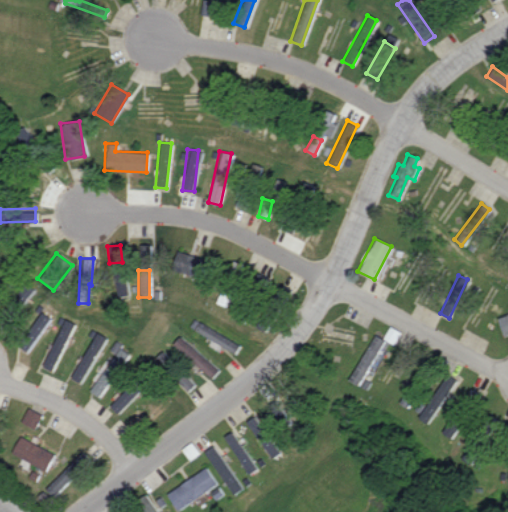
[(507,333),(507,312),(496,317),(503,335),(507,333)]
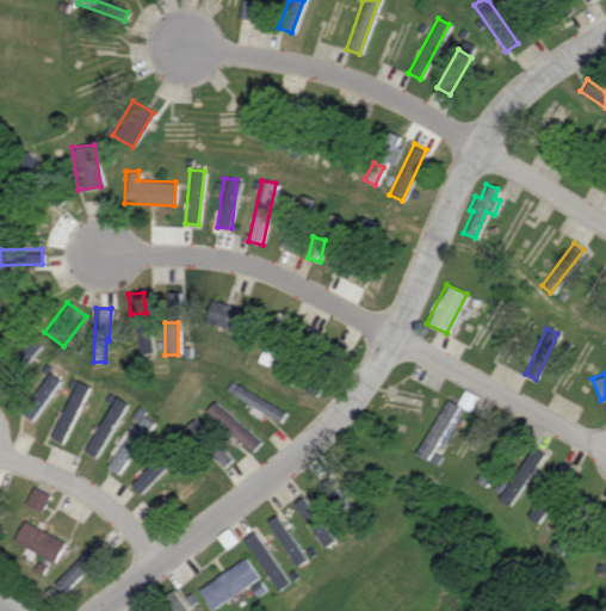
[(284,413),(228,378),(222,388),(278,423),(284,413)]
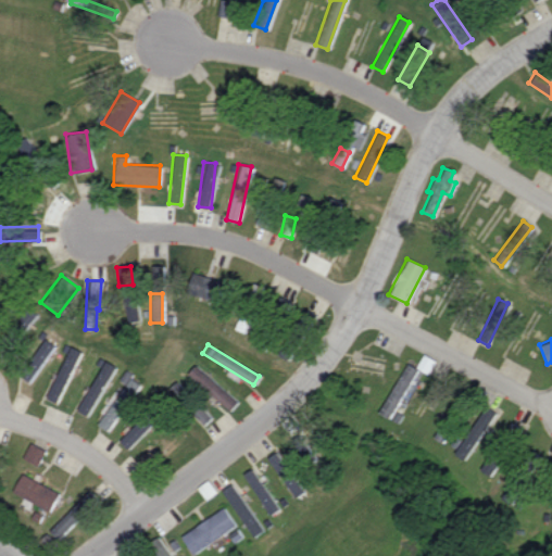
[(52,382),(49,380),(45,390),(41,397),(57,404),(79,350),(69,345),(52,382)]
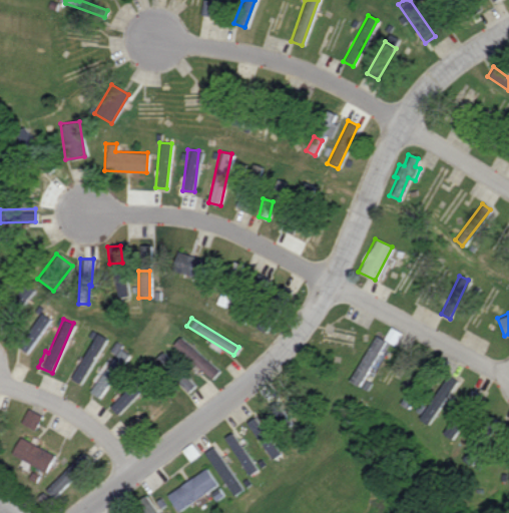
[(68,379),(78,385),(105,339),(95,333),(68,379)]
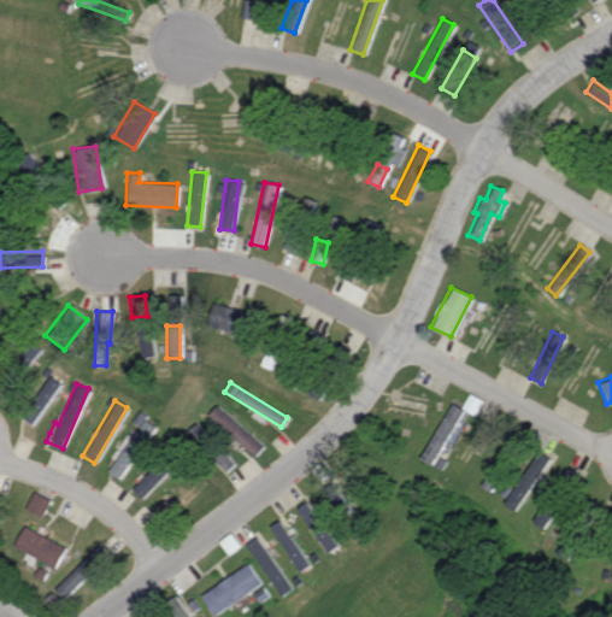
[(462,410),(449,403),(417,457),(437,469),(443,459),(435,454),(462,410)]
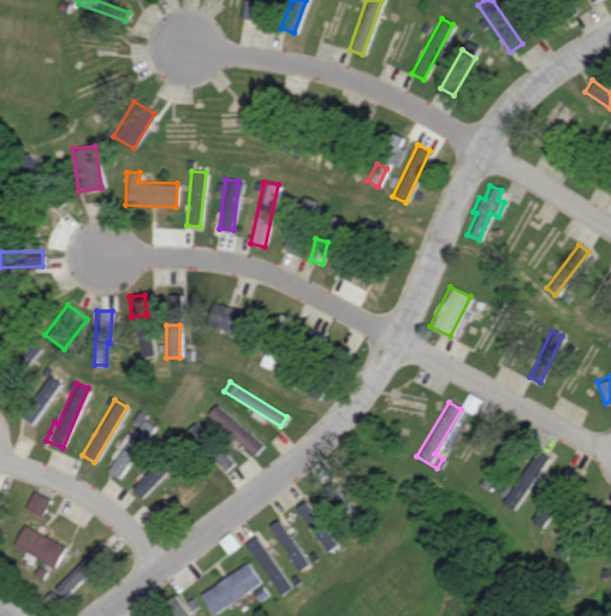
[(253,455),(262,443),(212,404),(203,418),(253,455)]
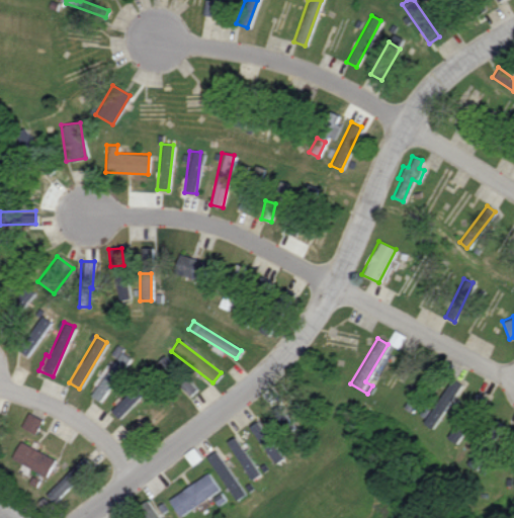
[(99,402),(130,358),(119,351),(108,368),(104,365),(91,383),(94,386),(88,395),(99,402)]
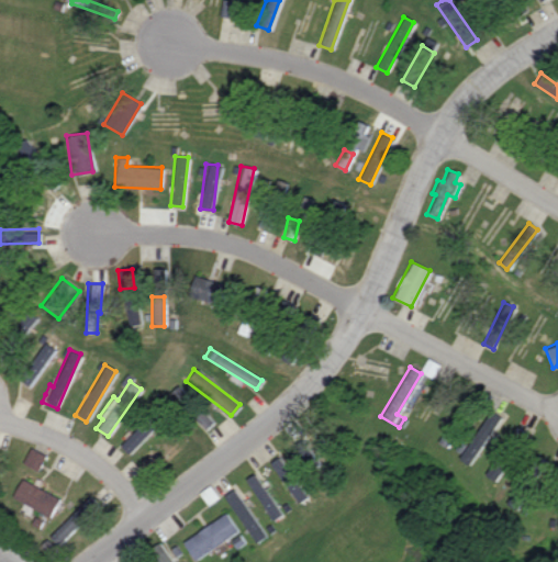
[(190,398),(176,385),(167,395),(181,408),(190,398)]
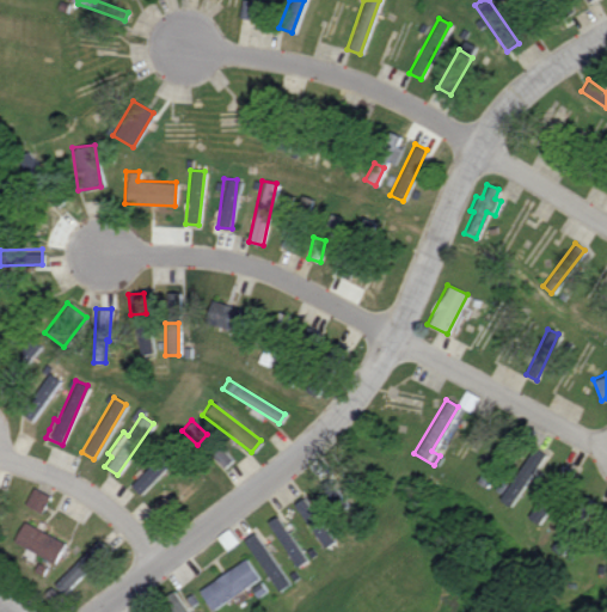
[(512,439),(500,434),(489,463),(501,467),(512,439)]
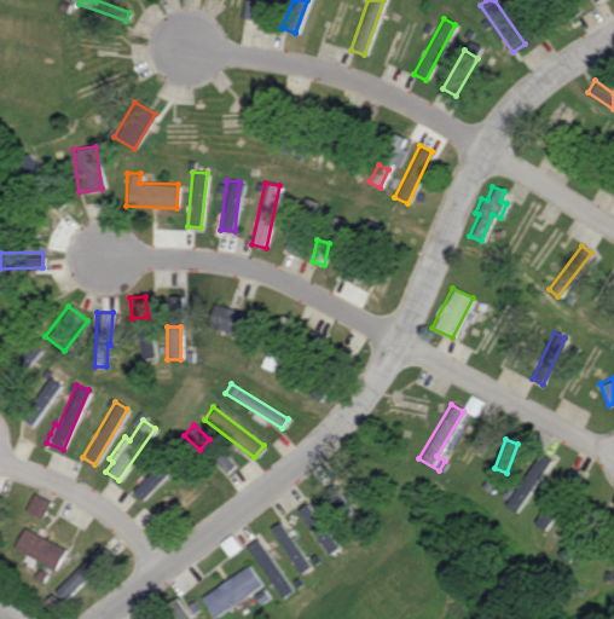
[(503,504),(515,513),(552,455),(539,447),(503,504)]
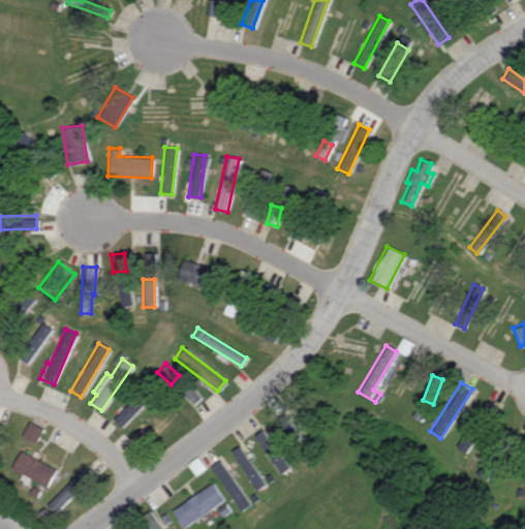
[(183,396),(192,405),(199,397),(190,387),(183,396)]
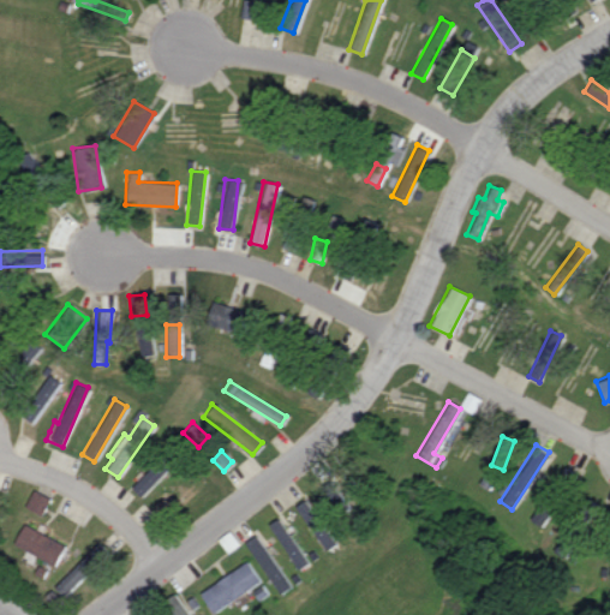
[(167,467),(156,458),(129,487),(139,496),(167,467)]
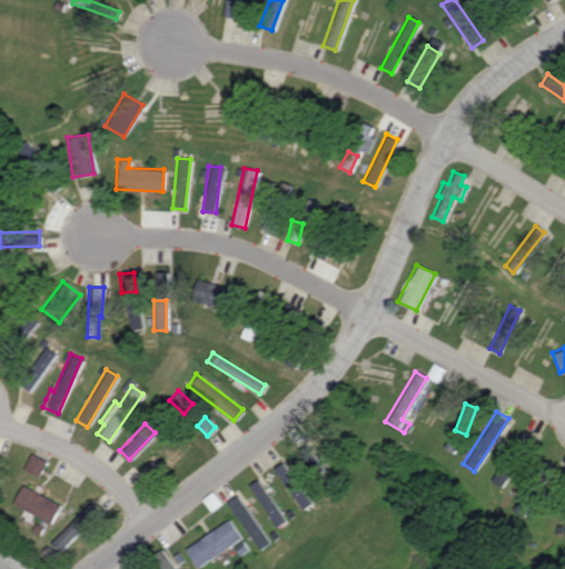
[(461,435),(450,430),(442,448),(452,452),(461,435)]
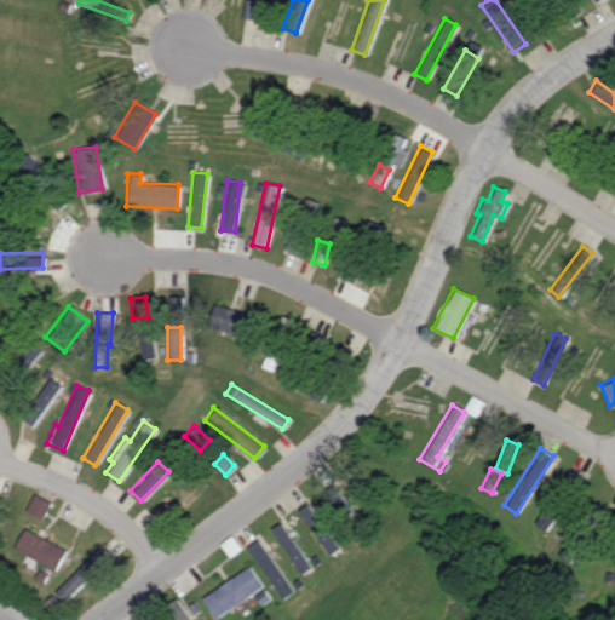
[(555,491),(570,500),(584,481),(568,470),(555,491)]
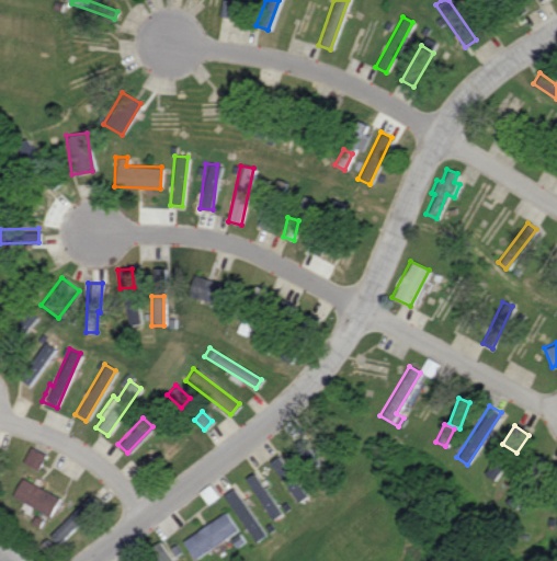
[(307,464),(316,457),(302,437),(293,444),(307,464)]
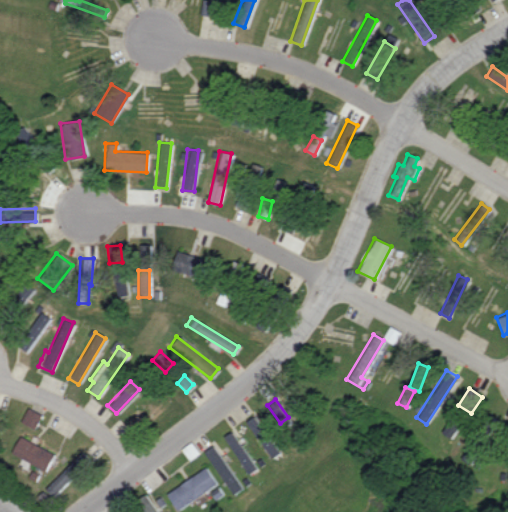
[(35,428),(39,413),(24,408),(20,423),(35,428)]
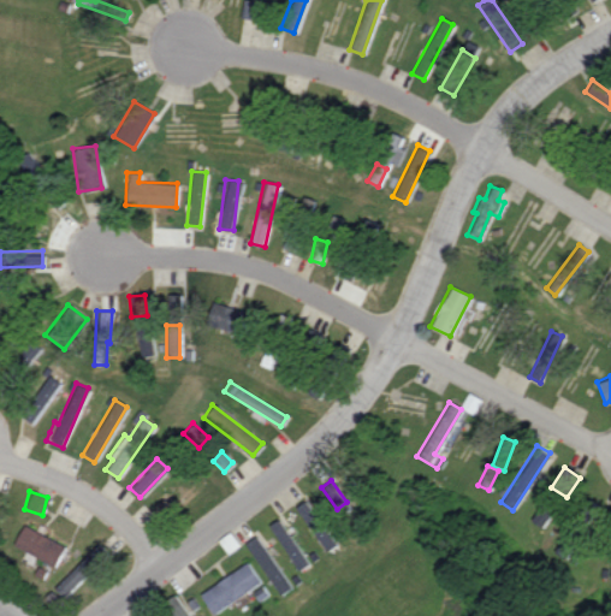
[(296,505),(324,552),(334,546),(306,499),(296,505)]
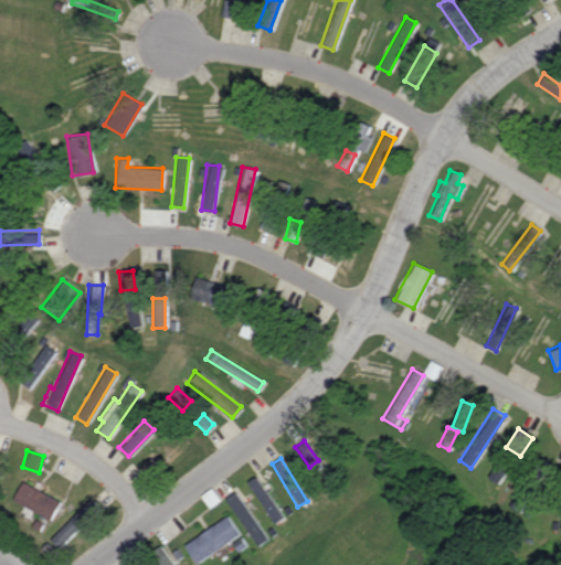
[(486,477),(497,483),(507,468),(496,461),(486,477)]
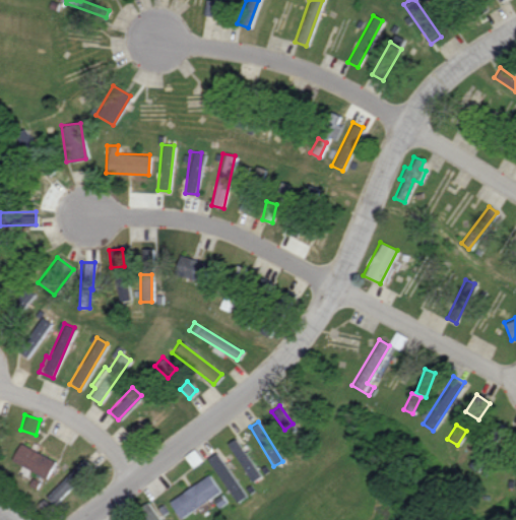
[(227,442),(249,482),(258,477),(236,437),(227,442)]
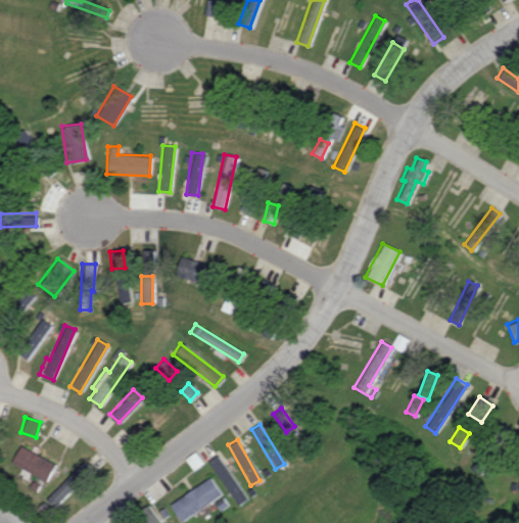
[(54,463),(18,445),(10,464),(46,480),(54,463)]
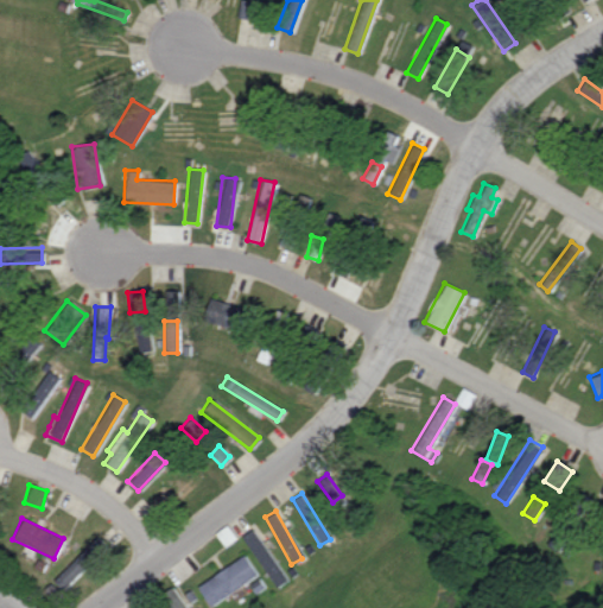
[(558,521),(545,546),(558,552),(571,529),(558,521)]
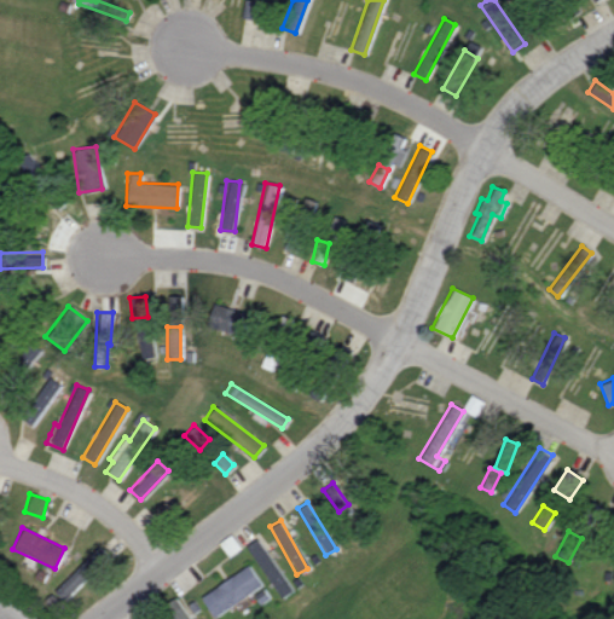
[(244,548),(282,597),(293,589),(255,539),(244,548)]
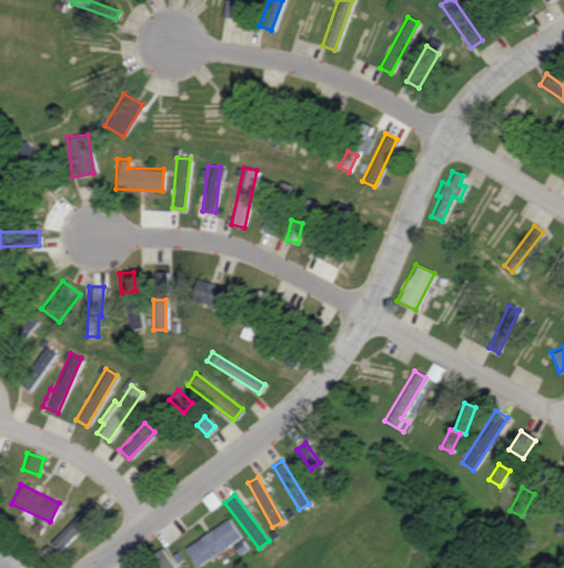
[(48,543),(58,551),(97,509),(88,500),(48,543)]
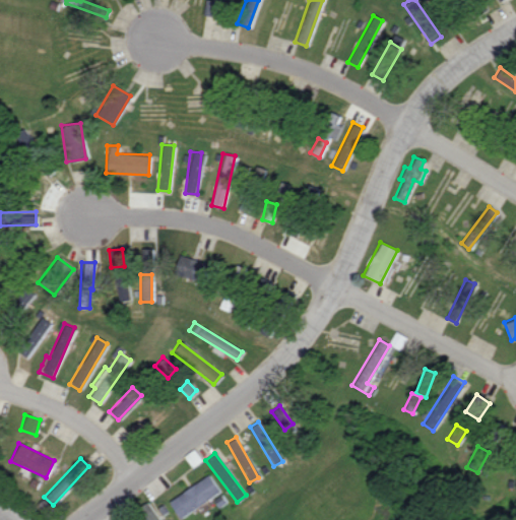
[(219,492),(207,474),(167,501),(179,518),(219,492)]
